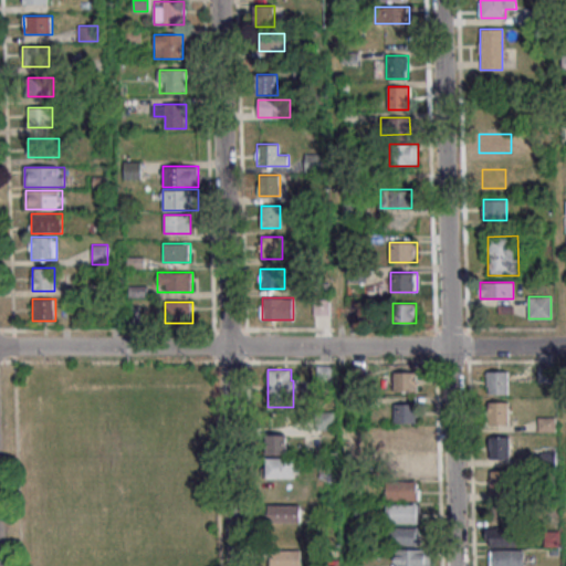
[(507,371),(486,371),(486,395),(507,395),(507,371)]
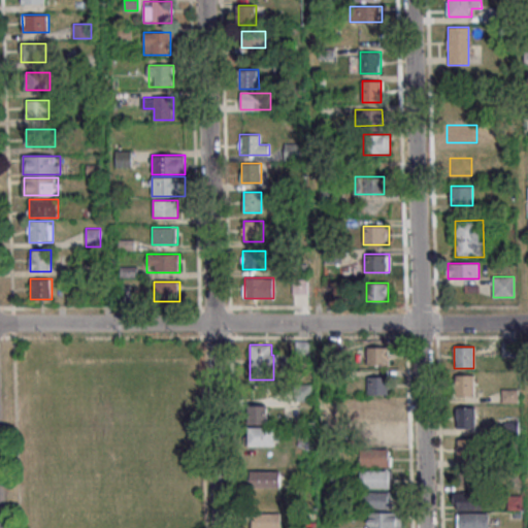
[(389,348),(368,348),(368,365),(389,365),(389,348)]
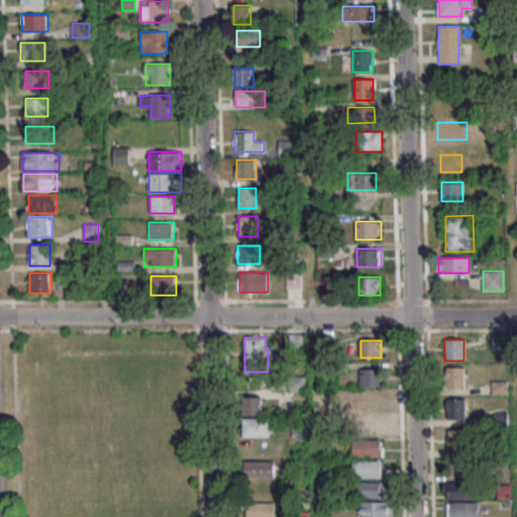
[(464,367),(446,367),(446,388),(464,388),(464,367)]
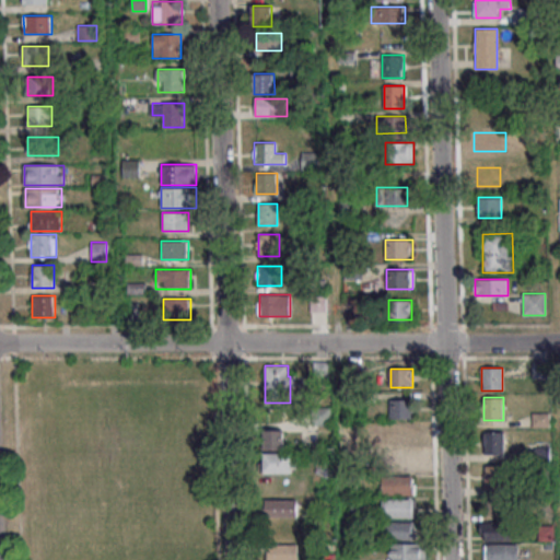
[(412,419),(412,399),(389,399),(389,419),(412,419)]
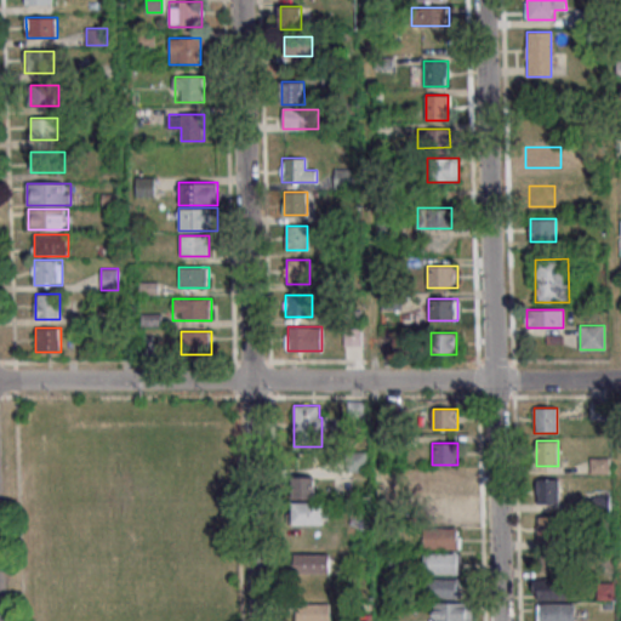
[(457,496),(457,473),(428,473),(428,496),(457,496)]
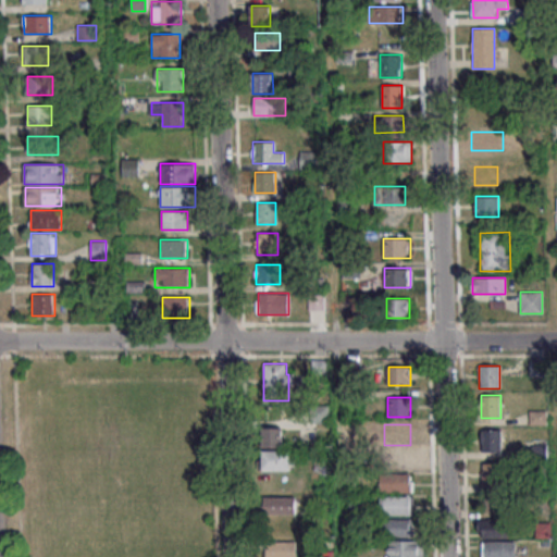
[(283,426),(262,426),(262,447),(283,447),(283,426)]
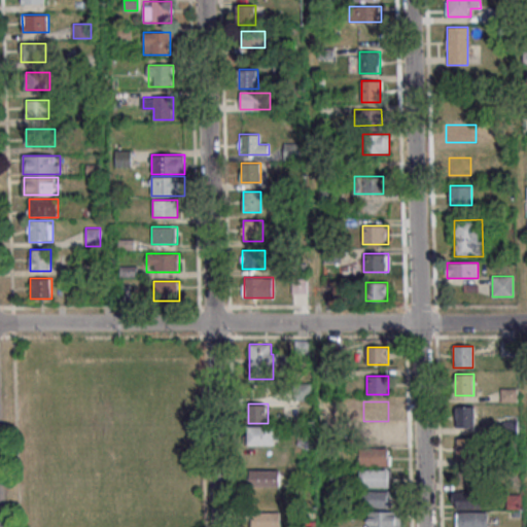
[(456,406),(456,427),(475,427),(475,406),(456,406)]
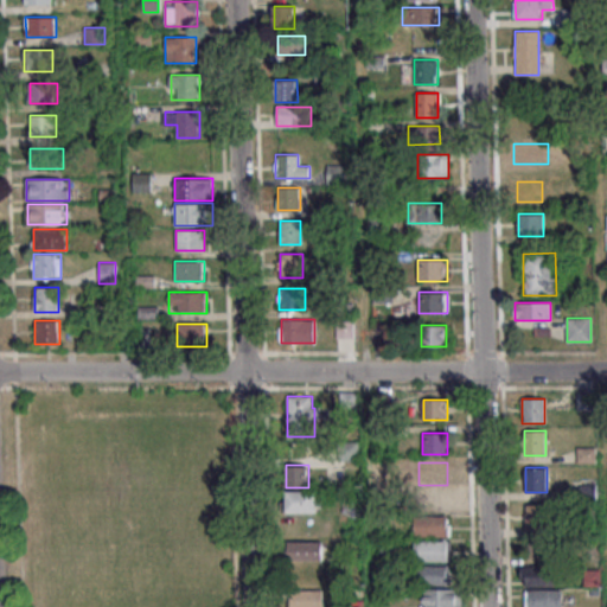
[(595,498),(595,486),(581,486),(581,498),(595,498)]
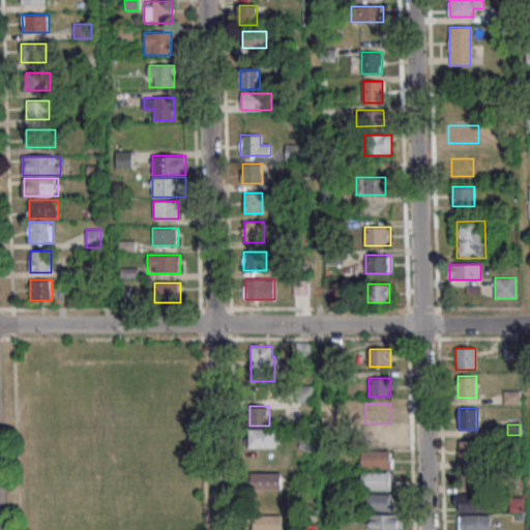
[(249,447),(281,447),(281,429),(249,429),(249,447)]
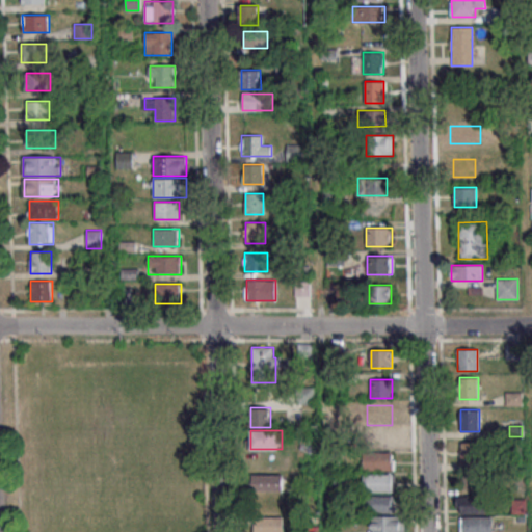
[(392,448),(392,432),(367,432),(367,448),(392,448)]
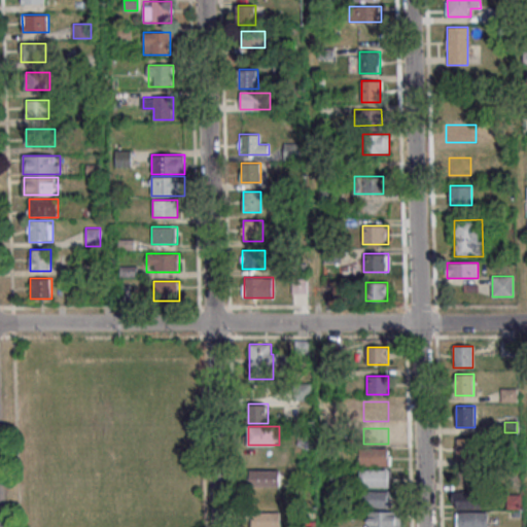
[(455,459),(476,459),(476,438),(455,438),(455,459)]
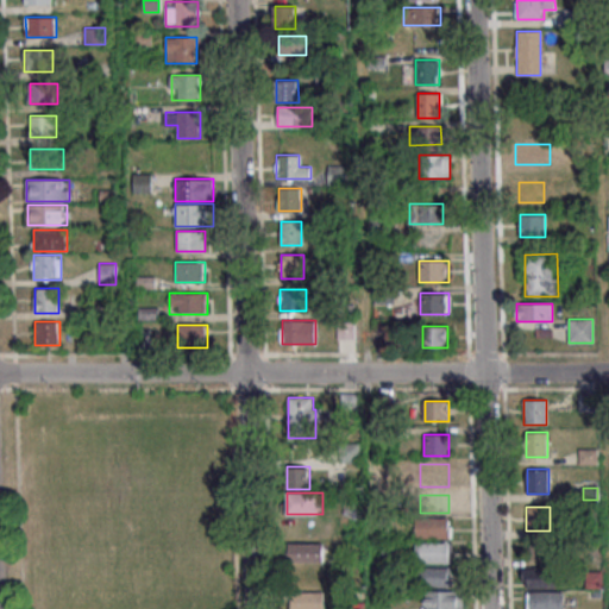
[(415,538),(450,538),(450,519),(415,519),(415,538)]
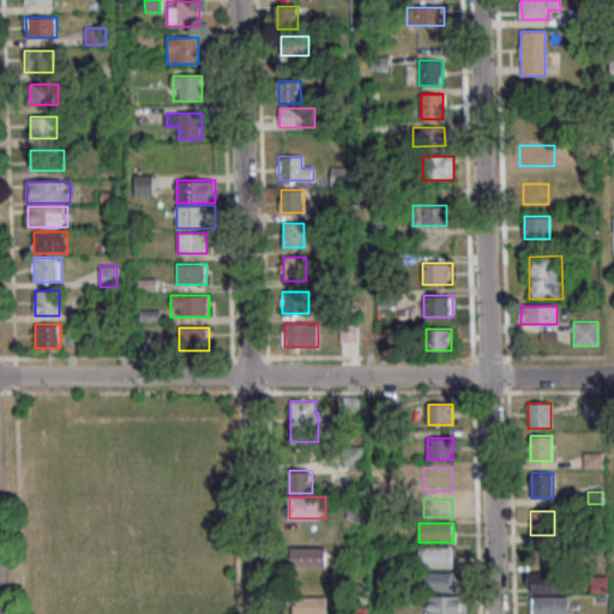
[(453,547),(420,547),(420,567),(453,567),(453,547)]
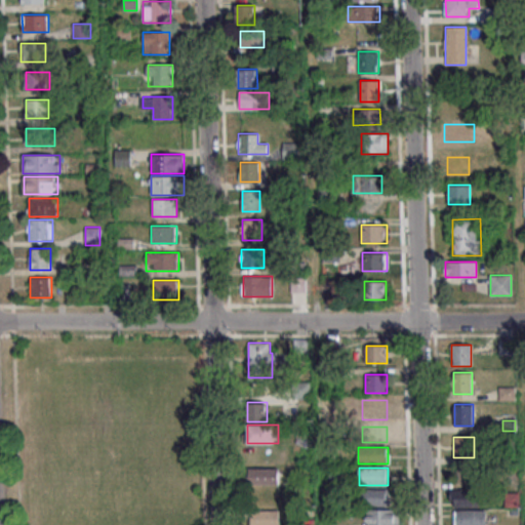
[(279,469),(249,469),(249,484),(279,484),(279,469)]
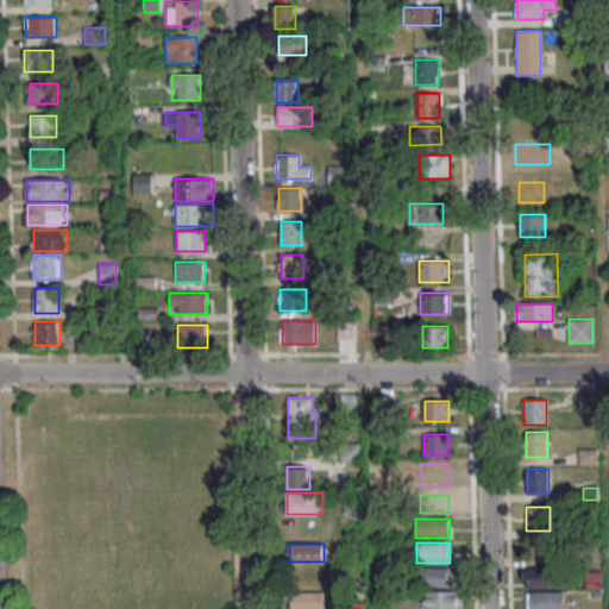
[(451,567),(419,567),(419,586),(451,586),(451,567)]
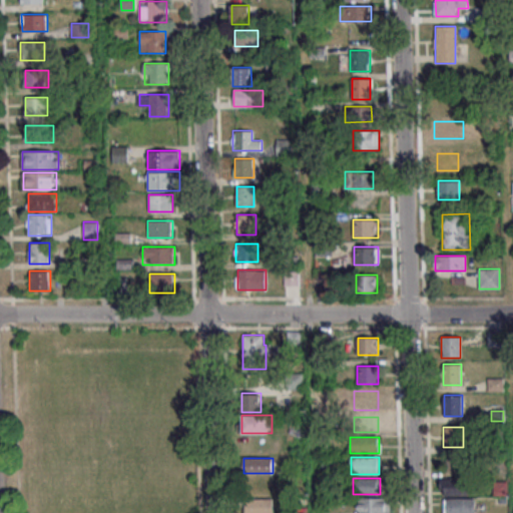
[(441,495),(471,495),(471,479),(441,479),(441,495)]
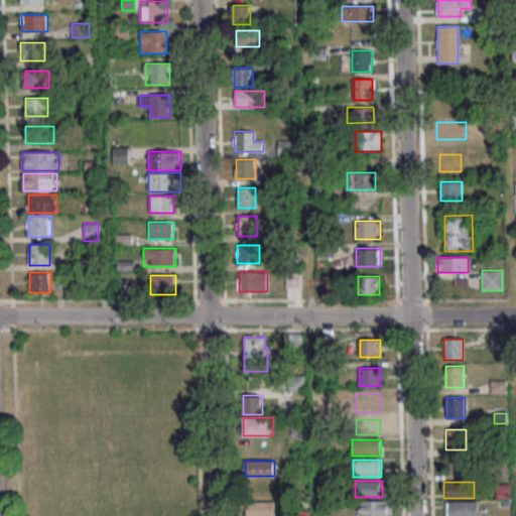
[(248,515),(273,515),(274,500),(249,500),(248,515)]
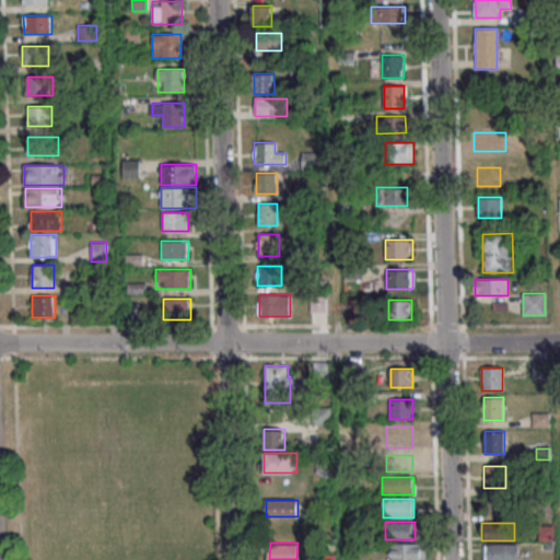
[(426,559),(426,544),(392,544),(391,559),(426,559)]
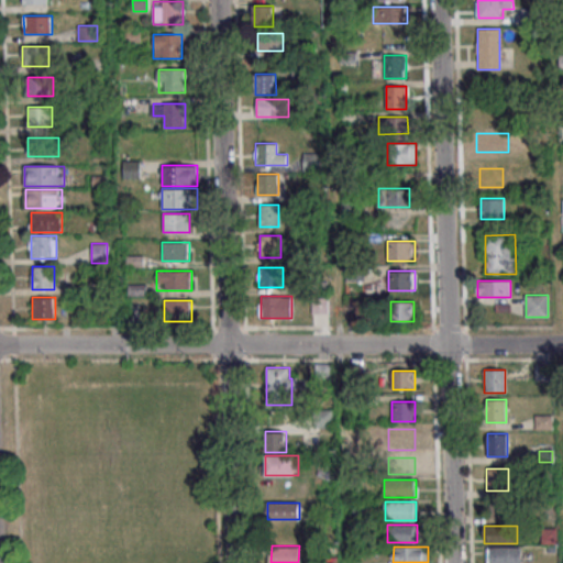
[(520,562),(520,547),(487,547),(487,562),(520,562)]
